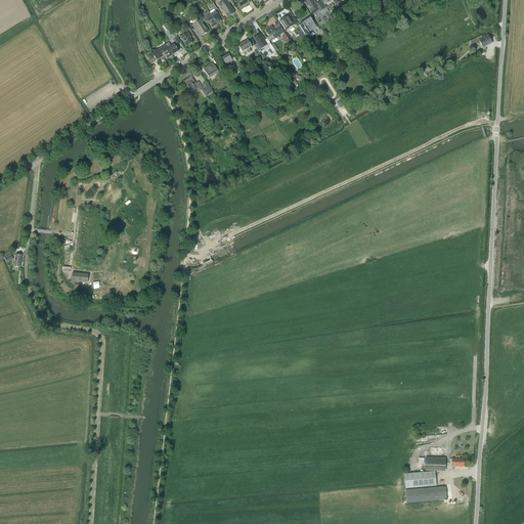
[(228,17),(234,13),(225,0),(219,4),(228,17)]
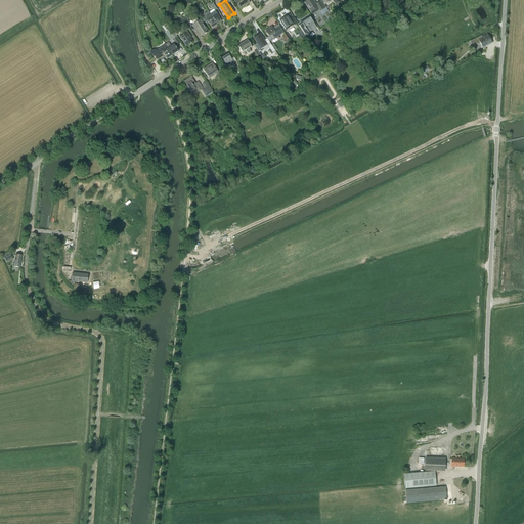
[(239,9),(250,3),(247,0),(235,0),(234,1),(239,9)]
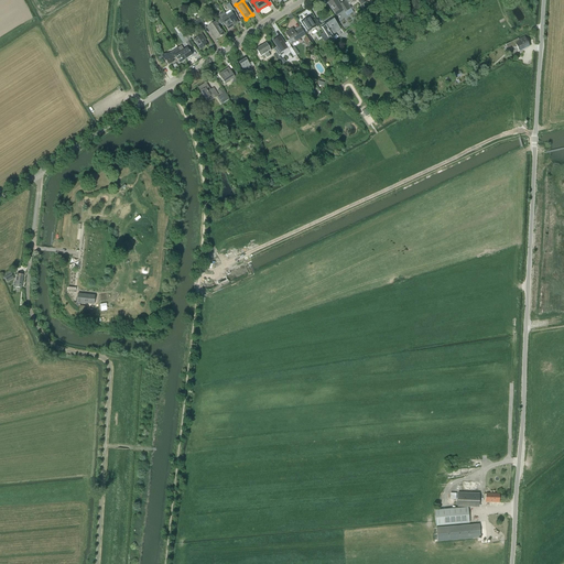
[(346,1),(340,4),(337,0),(332,0),(327,3),(336,17),(344,11),(345,13),(350,9),(349,6),(346,1)]
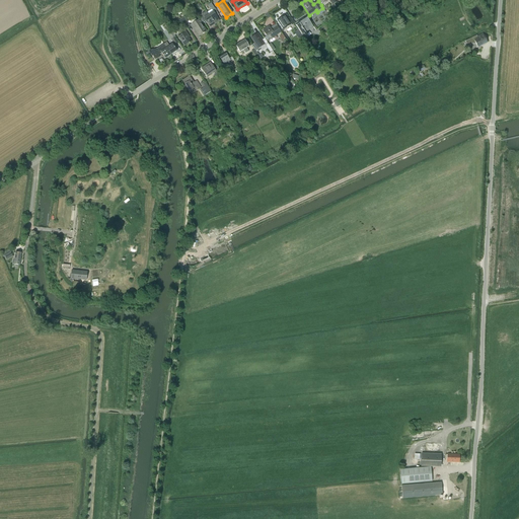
[(208,12),(208,13),(215,24),(220,21),(215,14),(217,13),(211,4),(208,5),(211,10),(208,12)]
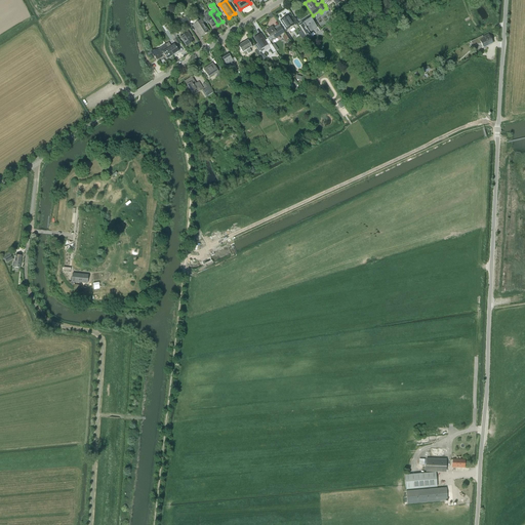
[(209,12),(204,14),(202,16),(204,18),(206,22),(206,23),(208,21),(212,28),(217,25),(210,13),(209,12)]
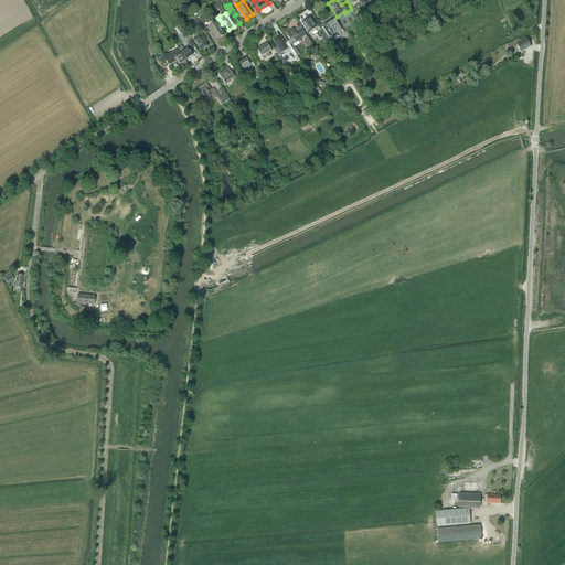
[(318,28),(320,27),(316,19),(313,21),(310,17),(302,22),(309,33),(317,28),(318,28)]
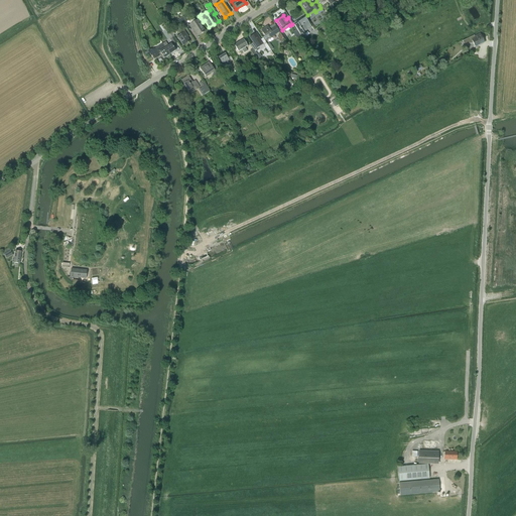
[(303,32),(311,27),(304,16),(293,24),(301,36),(305,34),(303,32)]
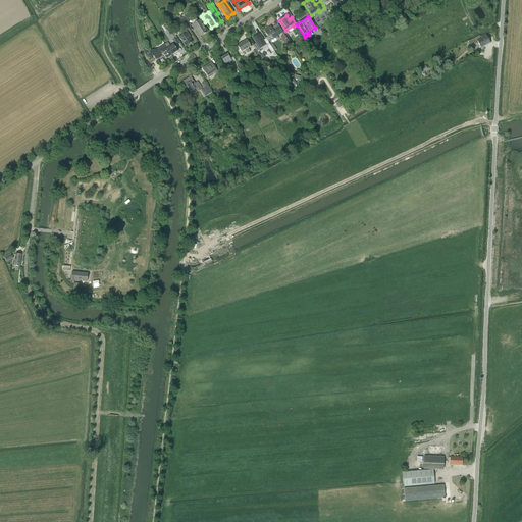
[(201,37),(207,32),(202,23),(200,20),(192,25),(196,32),(197,32),(201,37)]
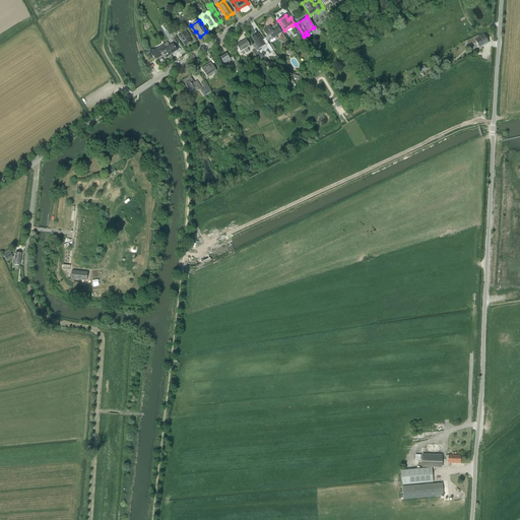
[(267,37),(264,39),(267,43),(272,39),(281,33),(277,26),(271,30),(269,26),(263,30),(267,37)]
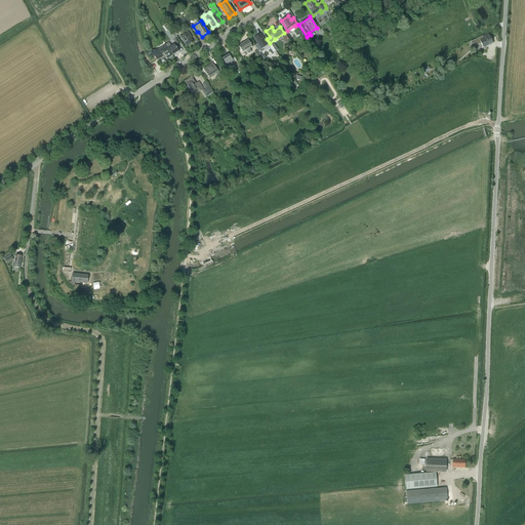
[(176,36),(173,32),(170,34),(173,40),(177,45),(179,43),(176,38),(177,38),(176,36)]
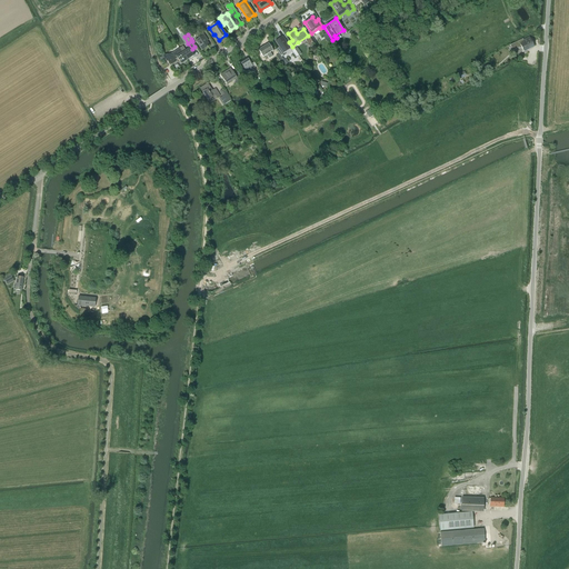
[(202,51),(210,46),(207,40),(208,40),(205,35),(196,40),(202,51)]
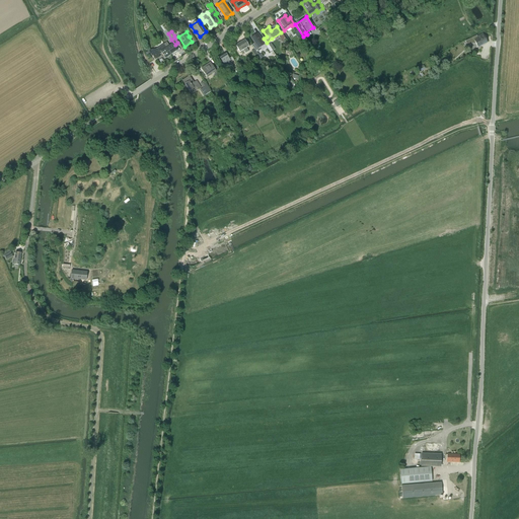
[(273,52),(269,45),(267,43),(264,39),(262,40),(257,34),(251,39),(254,44),(251,46),(254,50),(256,53),(260,51),(258,49),(265,45),(271,53),(273,52)]
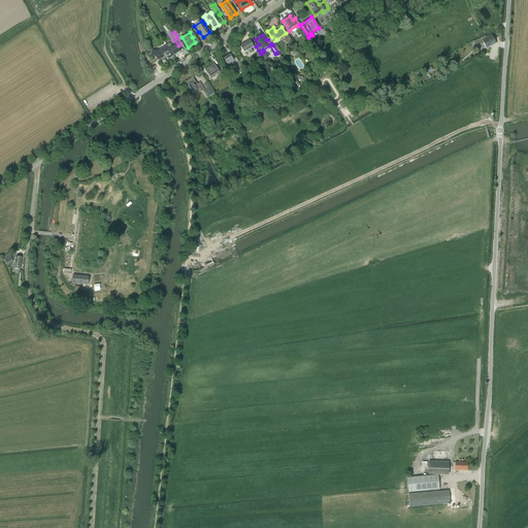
[(474,41),(476,46),(480,44),(480,42),(484,43),(486,48),(495,44),(491,35),(486,38),(485,36),(474,41)]
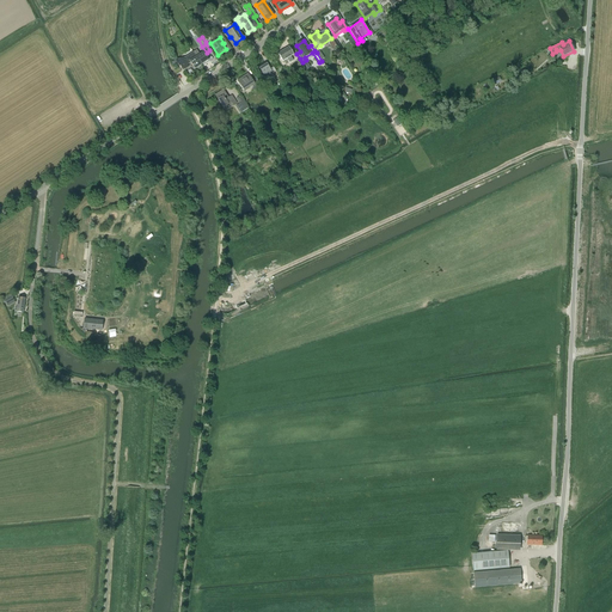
[(291,56),(294,55),(289,47),(279,54),(283,61),(287,59),(289,63),(293,61),(291,56)]
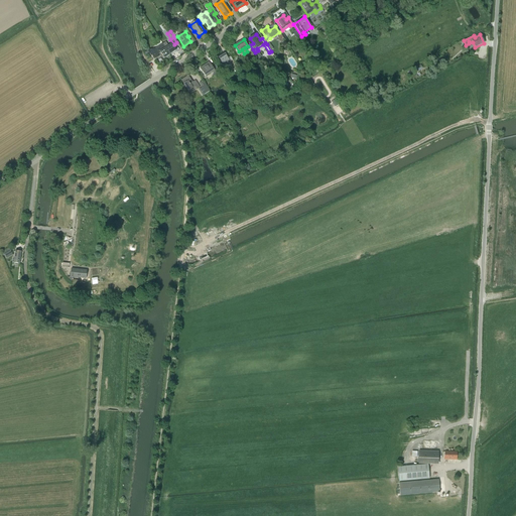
[(159,44),(160,46),(153,50),(156,56),(160,53),(164,58),(169,55),(162,44),(163,44),(161,42),(159,44)]
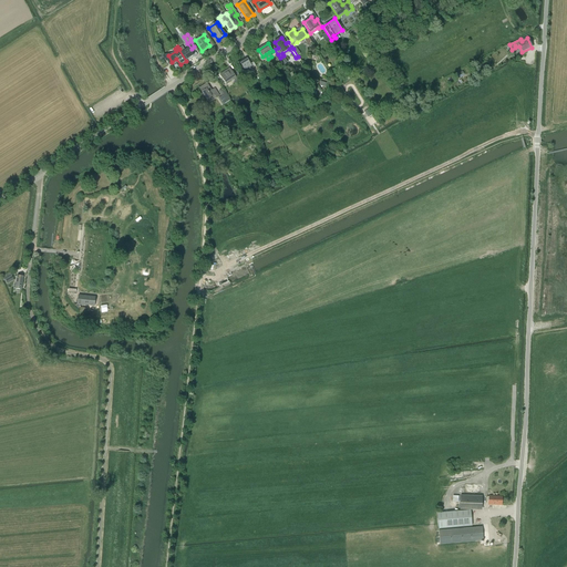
[(183,47),(179,49),(178,49),(186,61),(193,57),(188,49),(185,51),(183,47)]
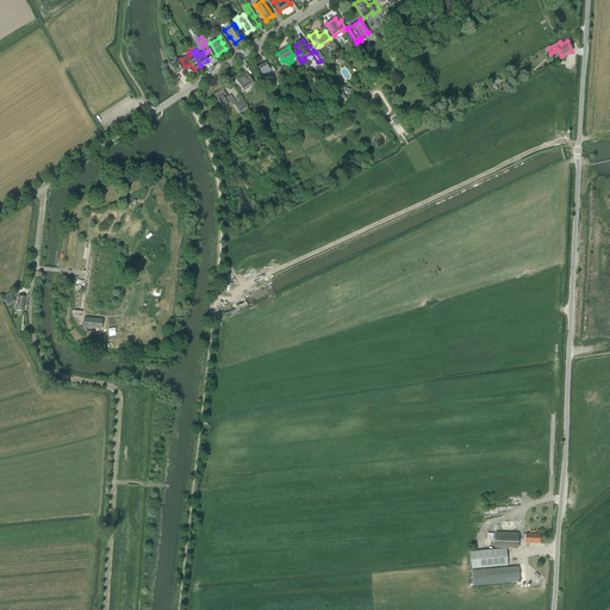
[(275,80),(279,78),(272,67),(269,69),(265,62),(257,67),(265,78),(272,73),(275,80)]
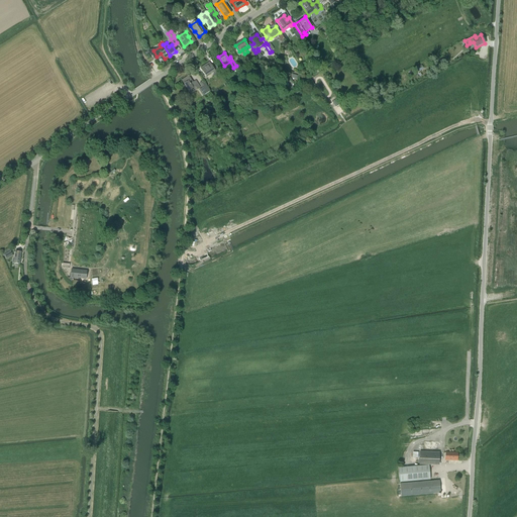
[(214,77),(216,76),(220,73),(215,66),(213,68),(209,63),(200,69),(206,77),(212,73),(214,77)]
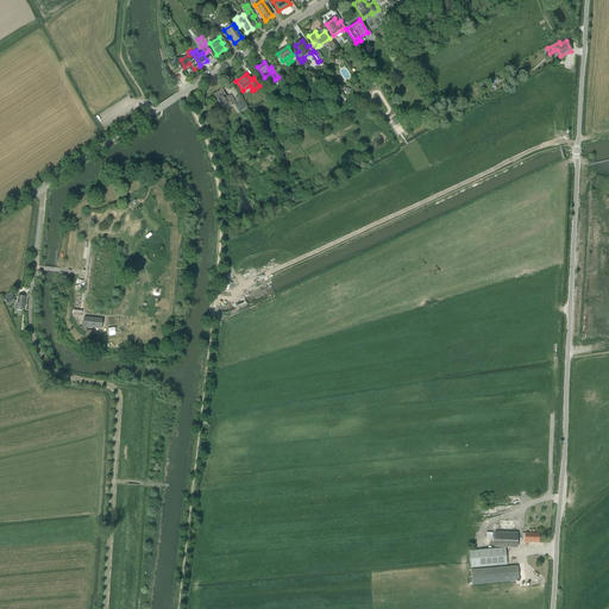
[(232,106),(236,104),(231,95),(227,98),(224,90),(220,93),(219,92),(214,95),(223,107),(230,102),(232,106)]
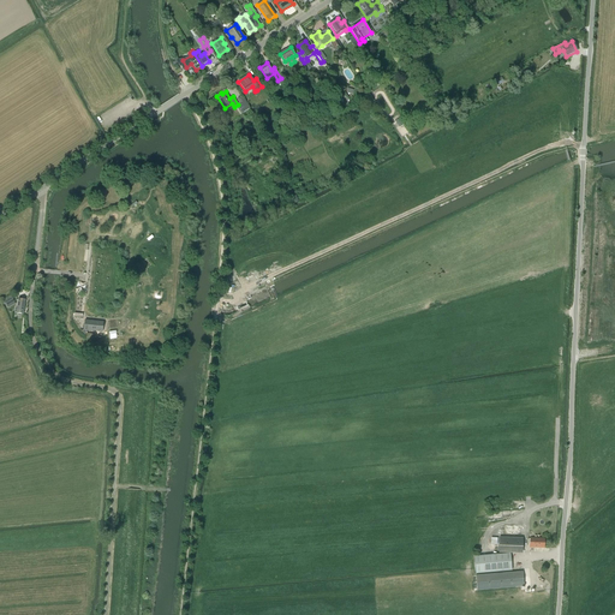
[(249,109),(242,96),(237,100),(240,105),(237,107),(242,114),(249,109)]
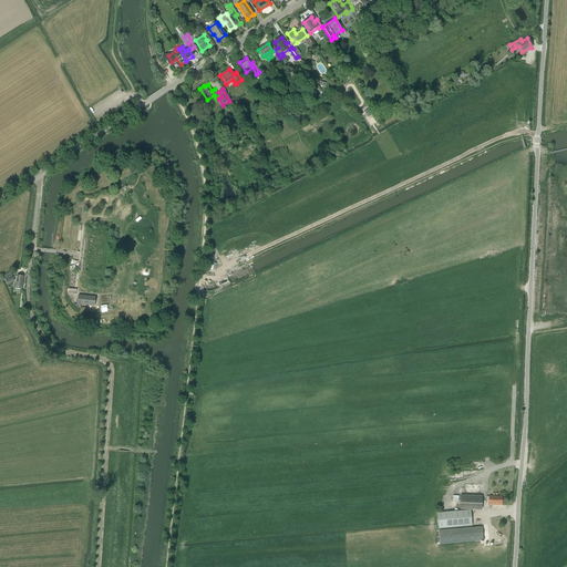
[(269,189),(276,186),(272,179),(266,183),(269,189)]
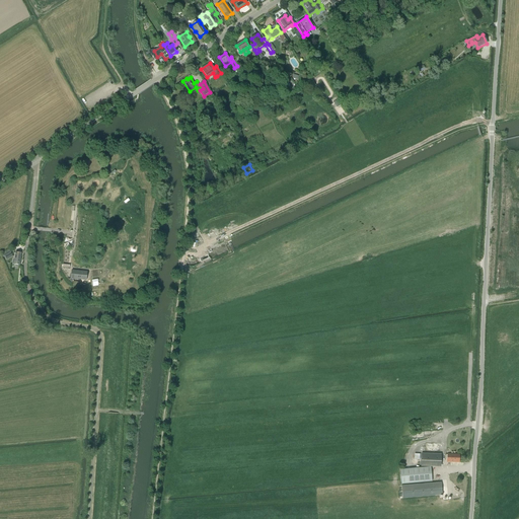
[(124,218),(122,221),(125,220),(128,223),(126,226),(129,225),(135,220),(129,213),(124,218)]
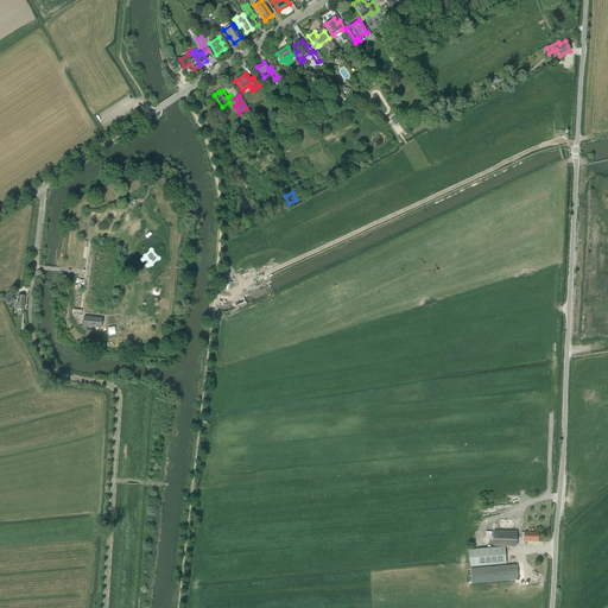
[(11,292),(8,293),(2,297),(4,302),(6,301),(7,302),(8,305),(16,302),(11,292)]
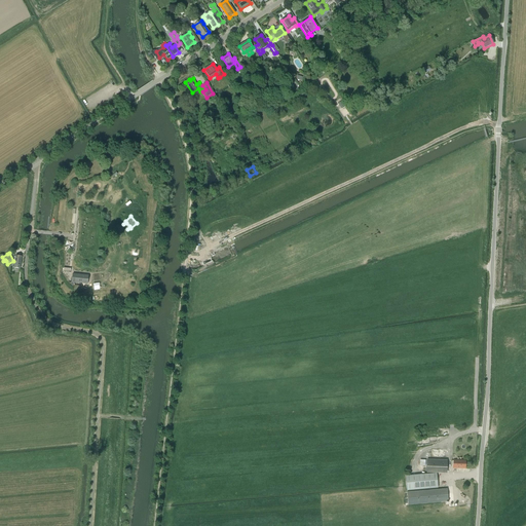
[(21,262),(22,257),(15,256),(14,265),(13,265),(12,267),(14,268),(20,269),(21,266),(21,265),(22,265),(22,263),(21,262)]
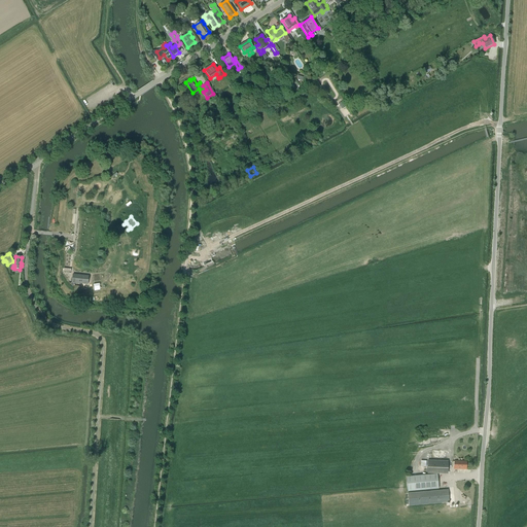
[(88,285),(89,276),(73,275),(72,283),(88,285)]
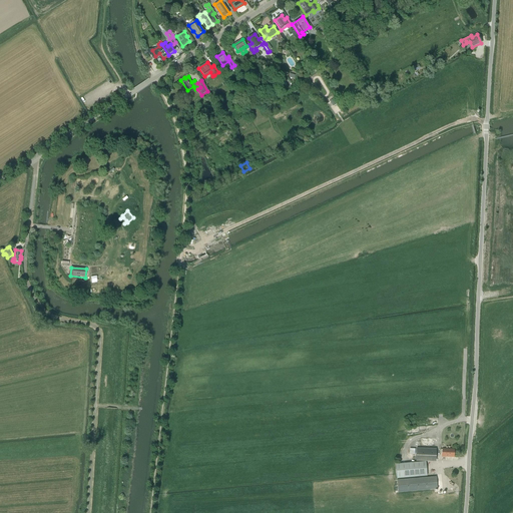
[(436,460),(436,449),(417,448),(416,459),(436,460)]
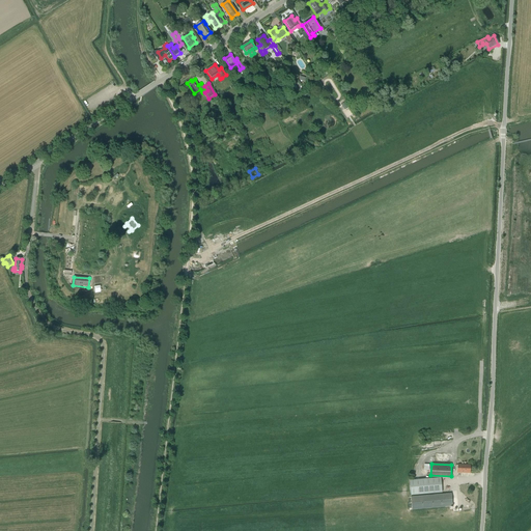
[(441,478),(410,480),(411,495),(442,493),(441,478)]
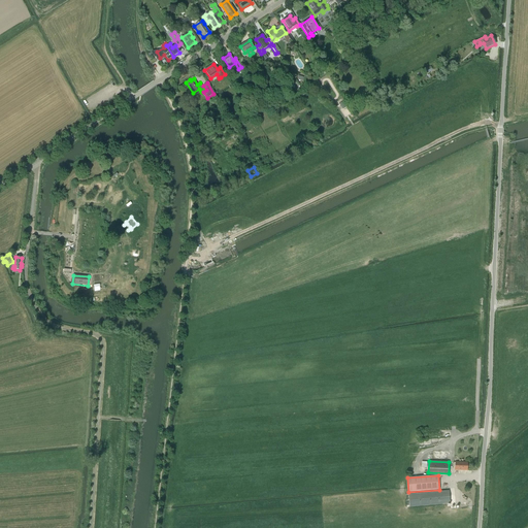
[(407,494),(408,506),(450,503),(448,491),(407,494)]
